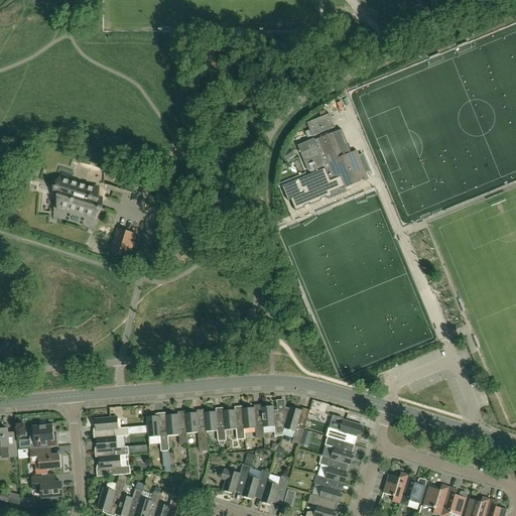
[(312,137),(335,127),(330,114),(307,123),(312,137)]
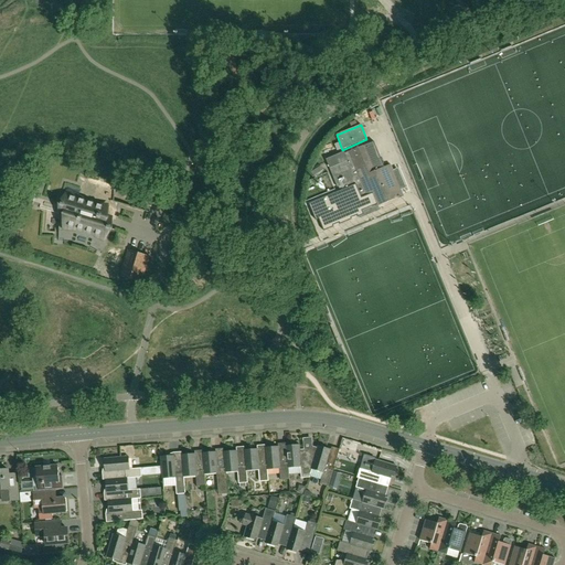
[(372,209),(403,196),(390,164),(379,169),(369,144),(343,153),(344,155),(341,156),(340,153),(326,160),(329,169),(337,188),(339,187),(340,191),(309,204),(316,221),(362,201),(362,199),(366,196),(372,209)]
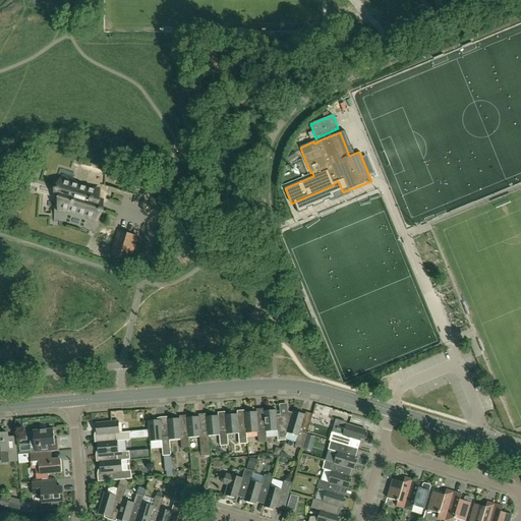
[(30,189),(36,168),(24,165),(18,186),(30,189)]
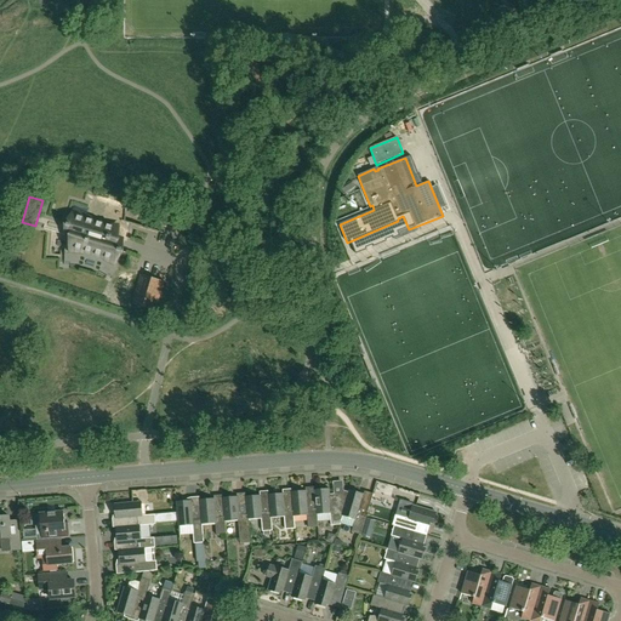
[(67,226),(66,235),(72,237),(70,251),(84,252),(101,257),(114,263),(120,252),(121,250),(121,241),(121,240),(124,221),(127,209),(93,198),(89,209),(73,204),(69,214),(72,215),(68,223),(67,223),(67,226)]
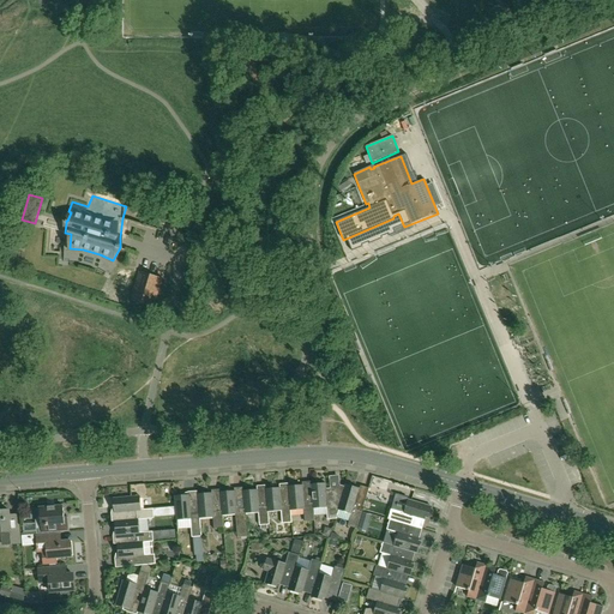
[(176,266),(186,242),(176,239),(167,263),(176,266)]
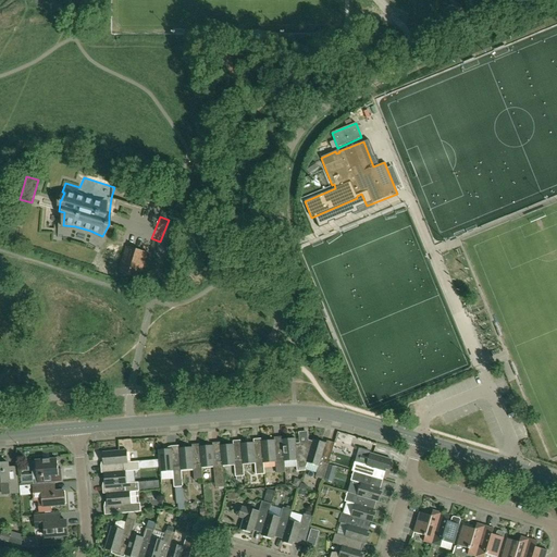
[(146,254),(134,250),(126,248),(119,272),(139,277),(146,254)]
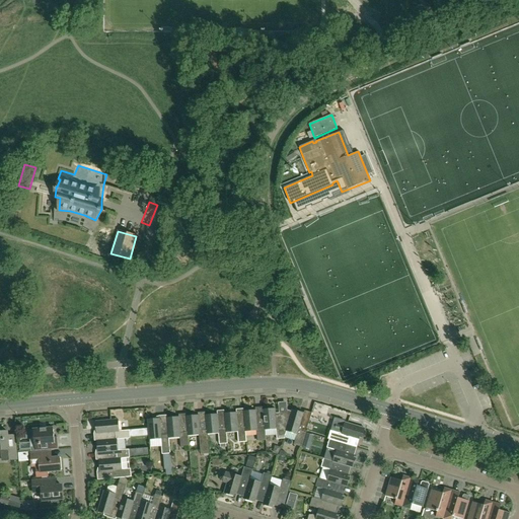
[(75,251),(78,238),(71,236),(68,249),(75,251)]
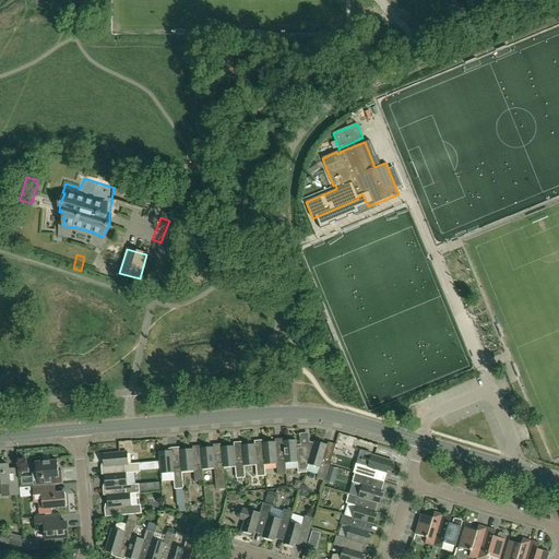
[(308,464),(313,447),(313,445),(307,444),(296,445),(296,441),(283,442),(283,450),(284,450),(285,463),(297,462),(298,474),(306,473),(306,472),(308,464)]
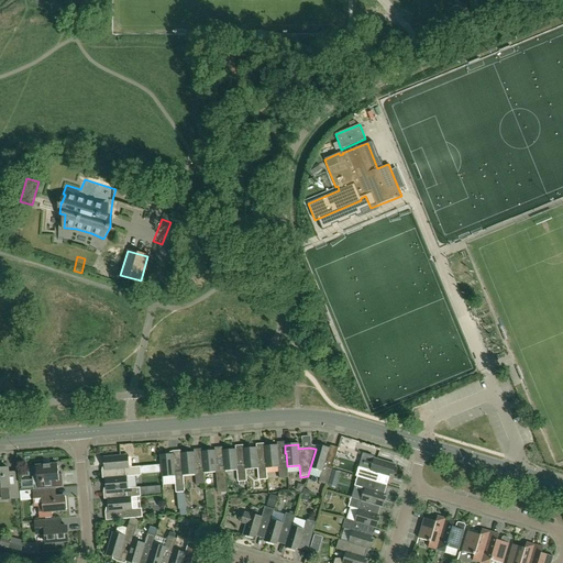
[(287,466),(286,453),(285,453),(277,453),(277,445),(264,446),(265,454),(266,467),(278,466),(279,478),(288,477),(287,466)]
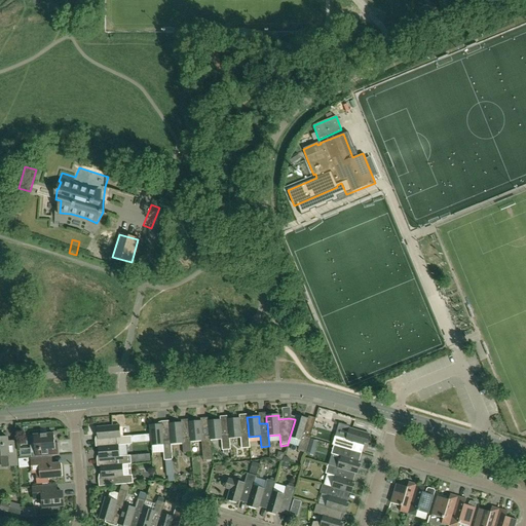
[(305,453),(313,427),(306,425),(307,419),(296,416),(295,419),(295,420),(290,437),(288,444),(299,447),(298,451),(305,453)]
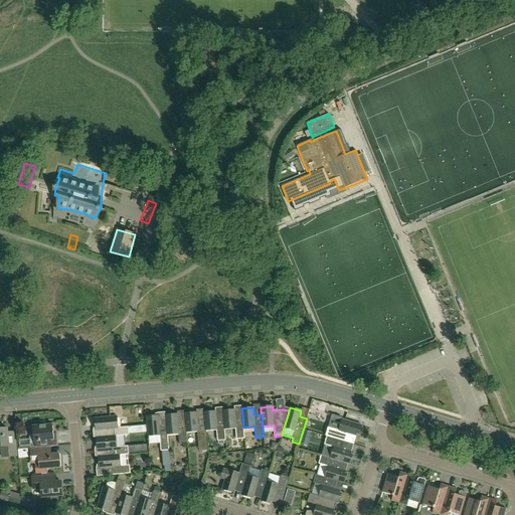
[(242,415),(235,416),(234,409),(222,410),(223,417),(224,430),(235,428),(236,440),(244,439),(243,427),(242,415)]
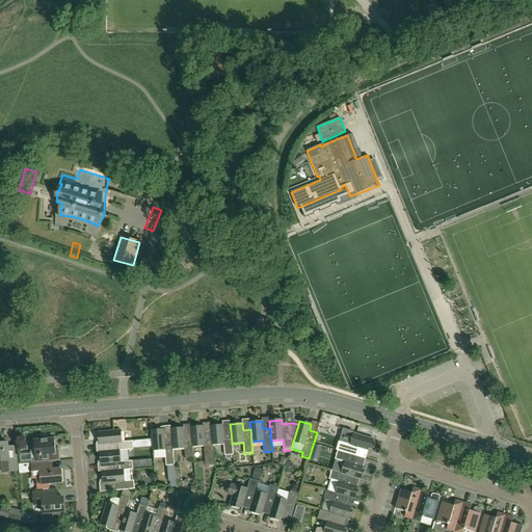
[(231,431),(223,431),(222,424),(210,426),(210,431),(211,431),(212,446),(223,445),(224,455),(225,455),(232,455),(233,455),(232,444),(231,431)]
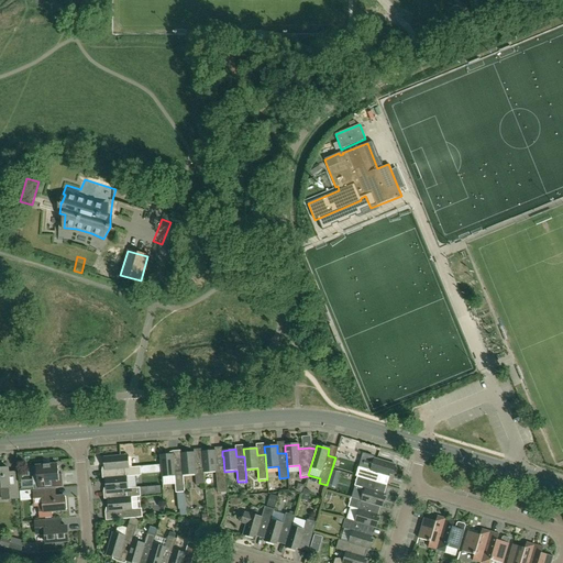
[(224,472),(223,456),(222,456),(216,456),(214,451),(201,452),(202,460),(203,473),(216,472),(218,493),(227,493),(224,472)]
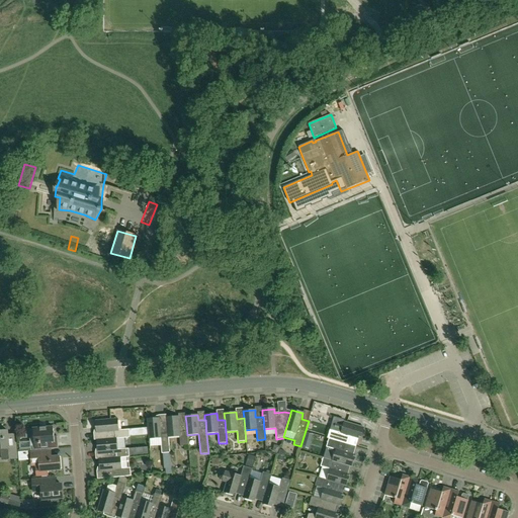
[(186,423),(179,424),(178,417),(166,418),(167,425),(168,437),(179,436),(180,447),(188,446),(187,435),(186,423)]
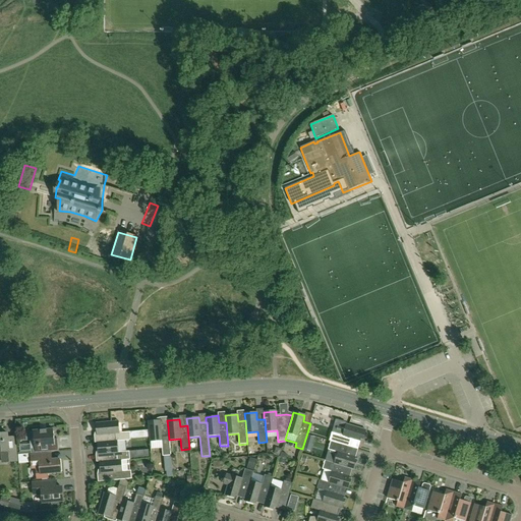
[(169,440),(168,427),(161,427),(160,420),(148,421),(149,430),(150,439),(150,442),(161,441),(163,456),(171,456),(169,440)]
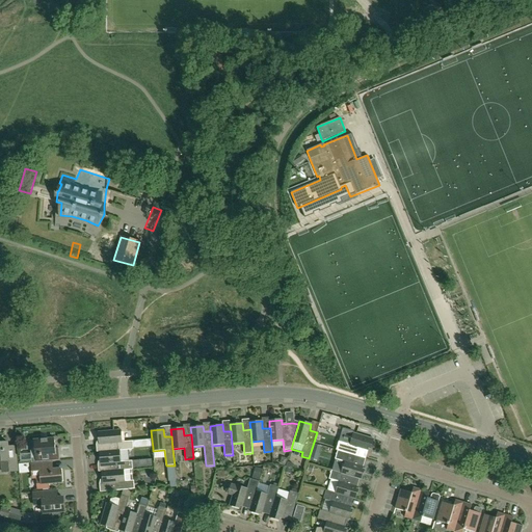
[(133,449),(133,441),(122,442),(121,430),(98,431),(99,445),(104,444),(104,451),(104,452),(120,450),(120,451),(133,450),(133,449)]
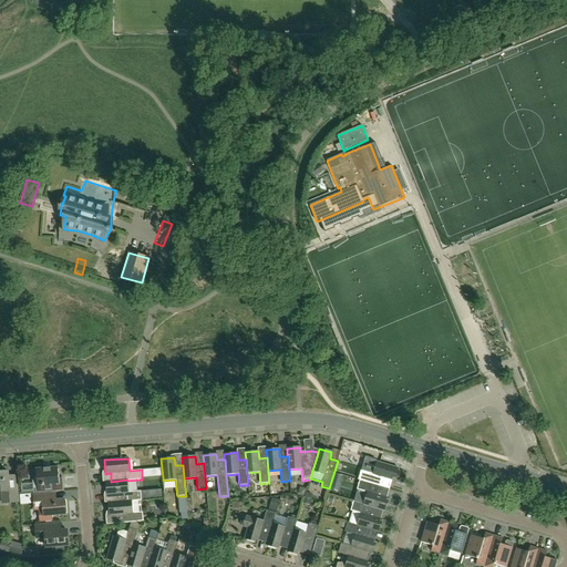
[(394,478),(398,468),(377,462),(373,474),(362,471),(360,481),(385,487),(388,480),(391,481),(392,477),(394,478)]
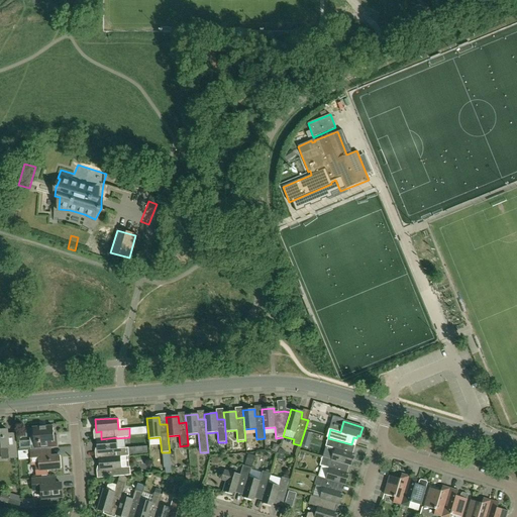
[(52,436),(54,436),(53,426),(32,427),(33,433),(29,438),(30,450),(50,448),(49,441),(53,441),(52,436)]
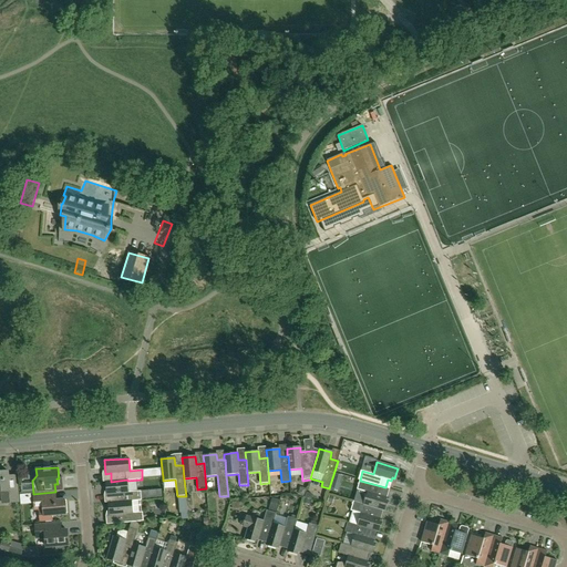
[(162,468),(142,470),(142,478),(163,477),(162,468)]
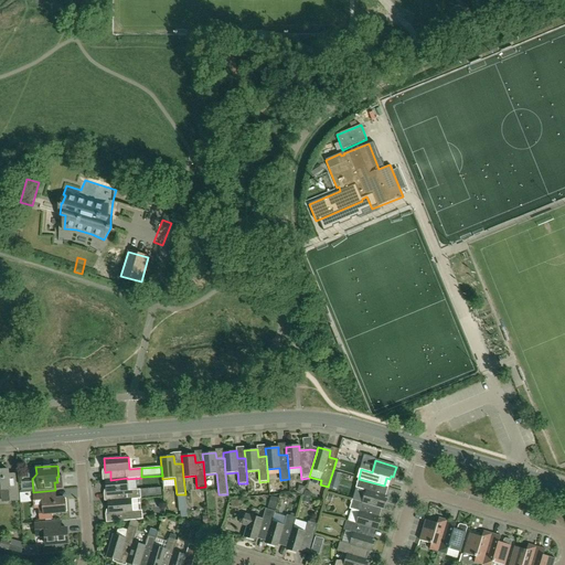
[(2,502),(18,500),(17,484),(9,486),(8,470),(0,470),(0,490),(1,490),(2,502)]
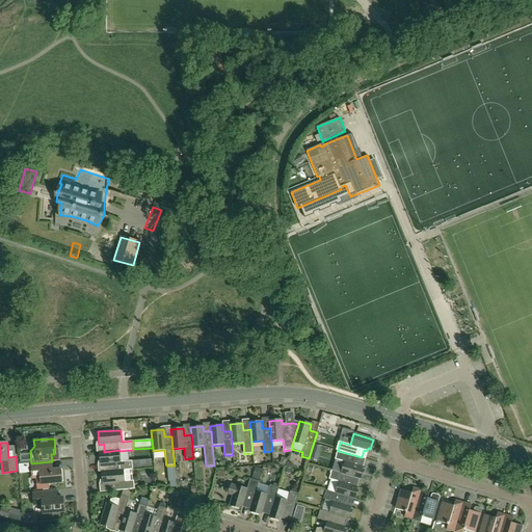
[(133,470),(132,461),(121,461),(120,451),(120,450),(104,452),(104,451),(100,452),(101,464),(106,463),(107,471),(107,472),(124,470),(133,470)]
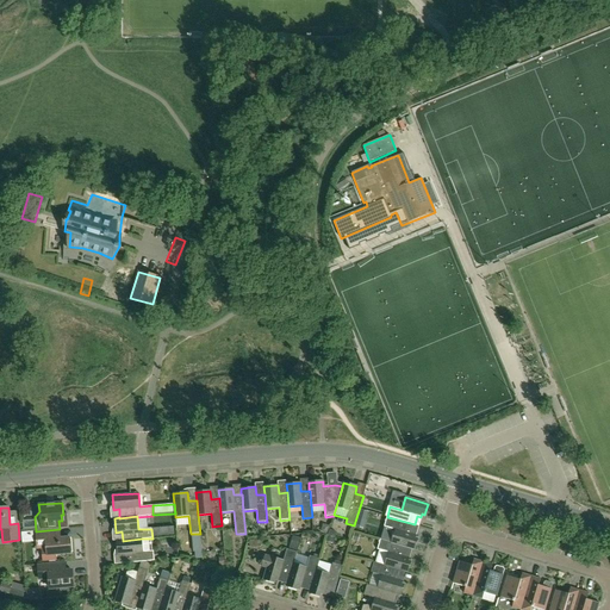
[(416,535),(411,534),(415,524),(387,517),(380,539),(392,542),(392,543),(408,548),(415,549),(417,539),(415,537),(416,535)]
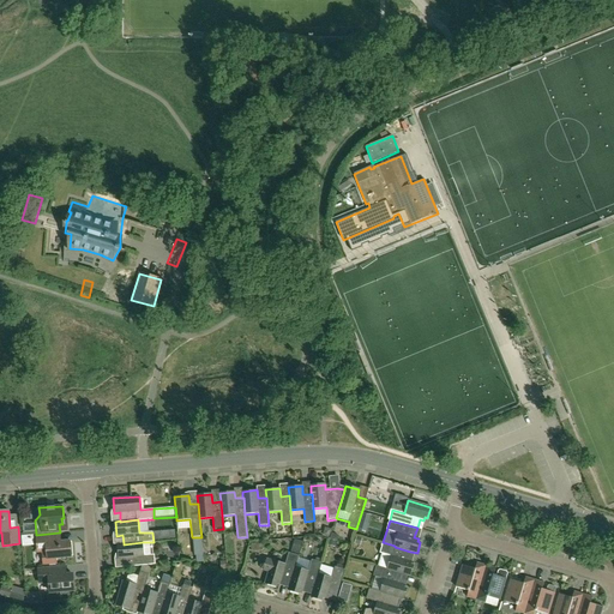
[(56,558),(71,557),(70,541),(61,542),(61,535),(52,536),(36,537),(37,552),(42,552),(43,561),(46,564),(56,563),(56,558)]
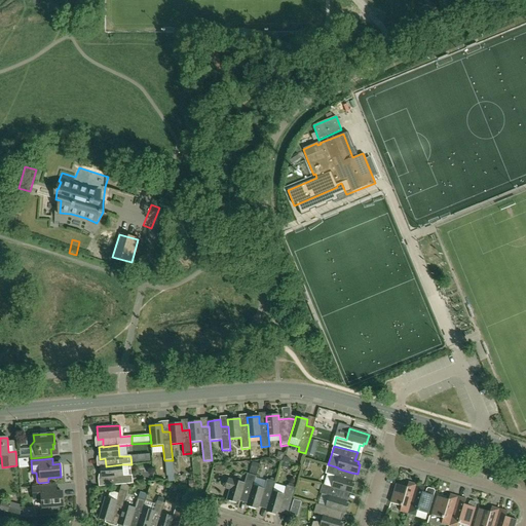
[(174,476),(173,460),(164,460),(166,476),(174,476)]
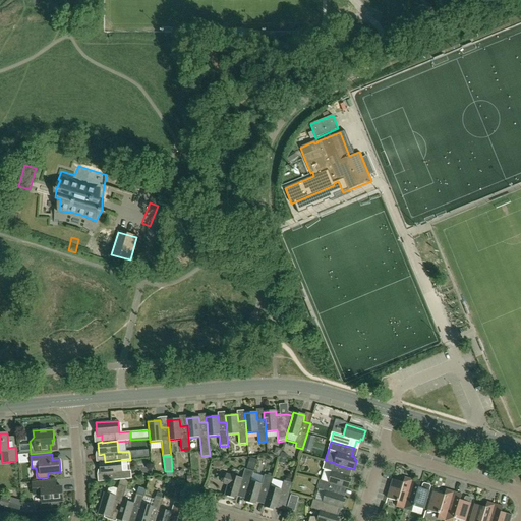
[(254,466),(256,460),(250,458),(248,465),(254,466)]
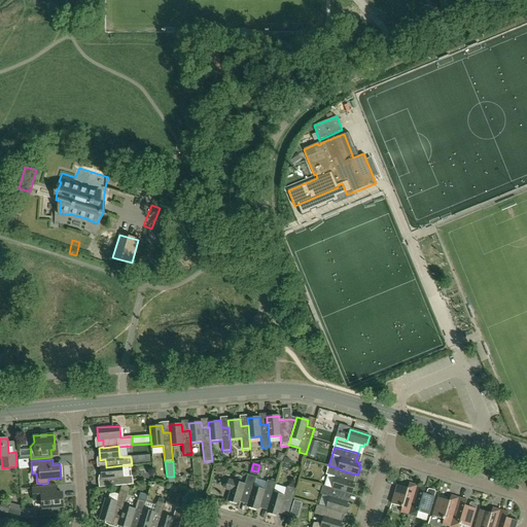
[(133,485),(132,476),(124,477),(123,465),(106,467),(106,466),(101,467),(102,480),(106,479),(106,487),(121,486),(131,485),(133,485)]
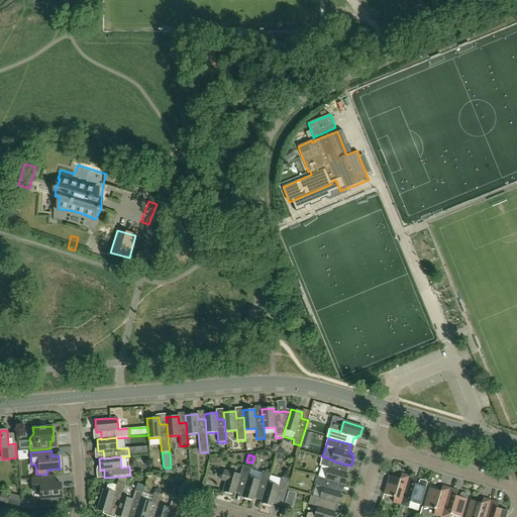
[(343,472),(345,464),(332,460),(332,459),(322,456),(320,466),(321,467),(318,477),(326,479),(326,480),(339,484),(345,486),(348,476),(345,476),(346,473),(343,472)]
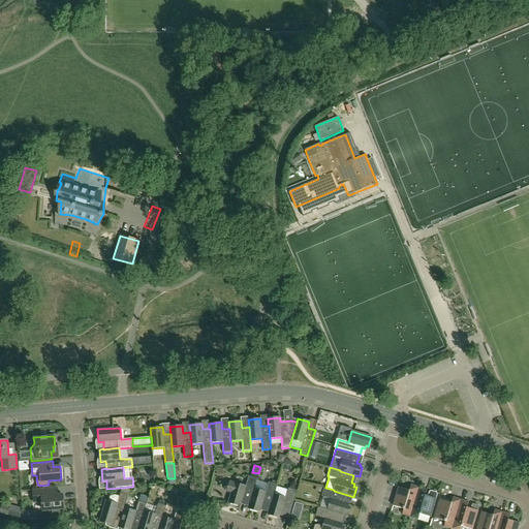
[(250,502),(254,489),(257,478),(249,476),(246,486),(229,481),(227,483),(225,484),(225,485),(224,487),(225,490),(226,491),(231,493),(228,502),(238,505),(239,503),(241,503),(242,500),(250,502)]
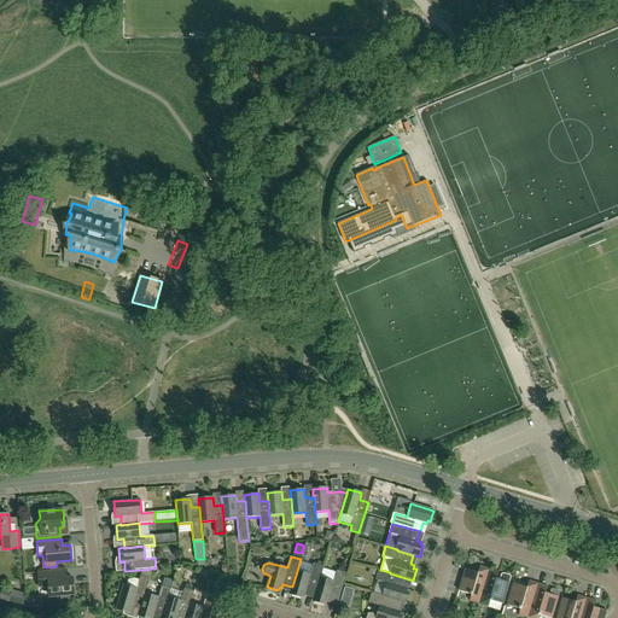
[(315,594),(320,578),(324,566),(314,564),(310,575),(297,571),(292,587),(290,594),(301,598),(302,594),(304,595),(305,592),(315,594)]
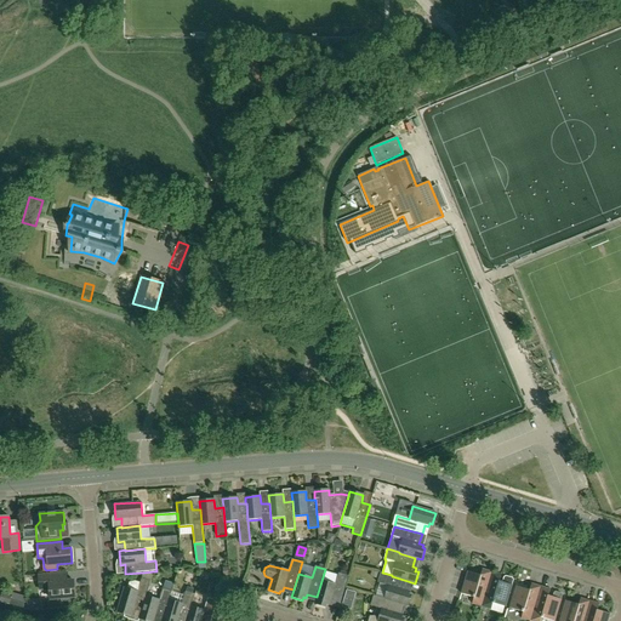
[(480,575),(467,571),(461,593),(474,598),(472,604),(482,607),(491,573),(483,569),(480,575)]
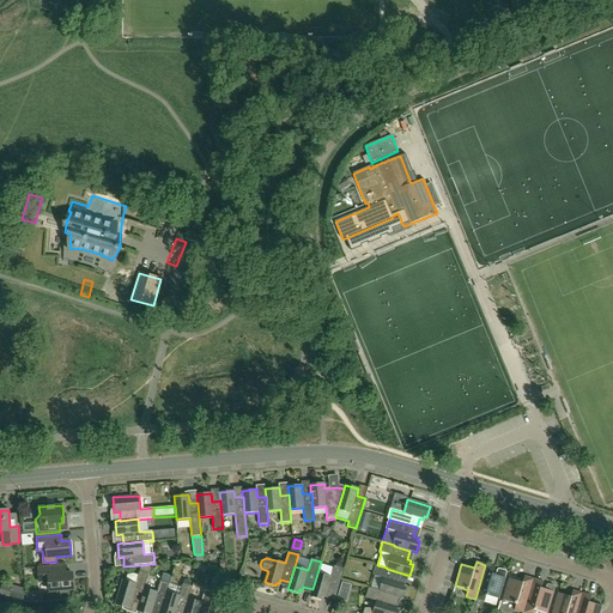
[(49,592),(74,589),(73,574),(66,574),(65,565),(38,568),(40,582),(49,582),(49,592)]
